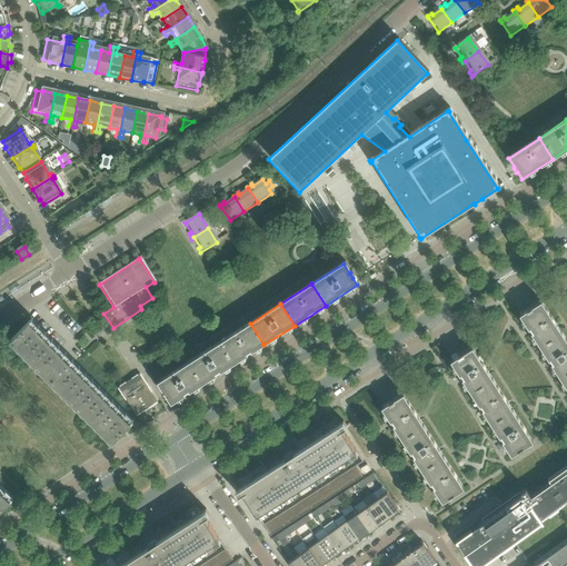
[(559,336),(557,331),(539,304),(518,317),(538,349),(559,336)]
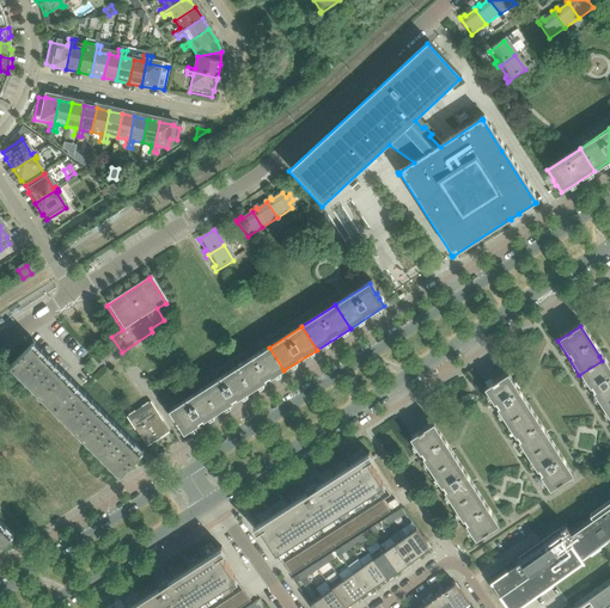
[(32,344),(30,348),(10,368),(119,477),(142,453),(32,344)]
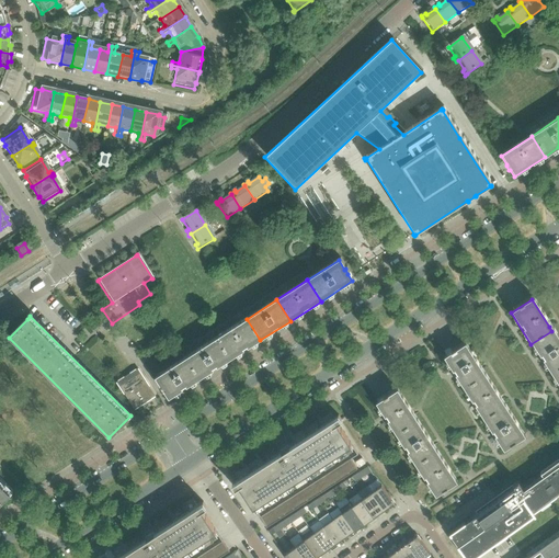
[(260,340),(247,319),(216,339),(229,360),(260,340)]
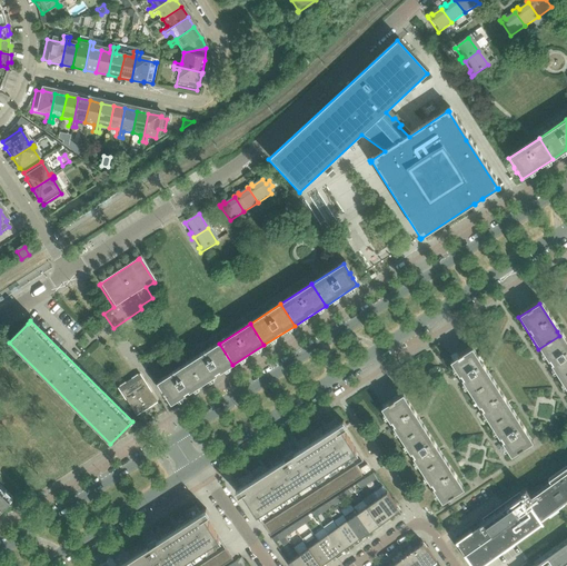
[(566,374),(566,346),(559,336),(538,349),(558,380),(566,374)]
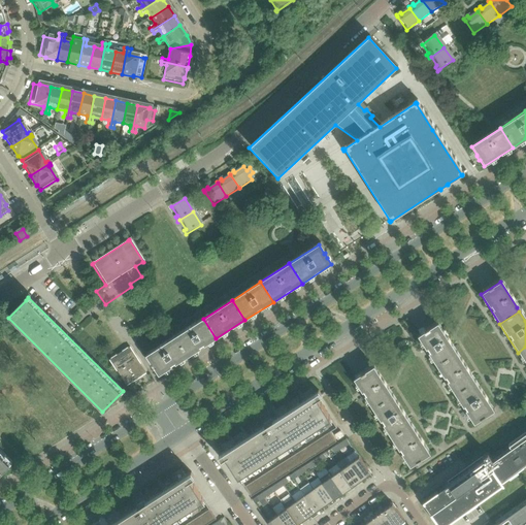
[(216,338),(203,319),(174,337),(187,357),(216,338)]
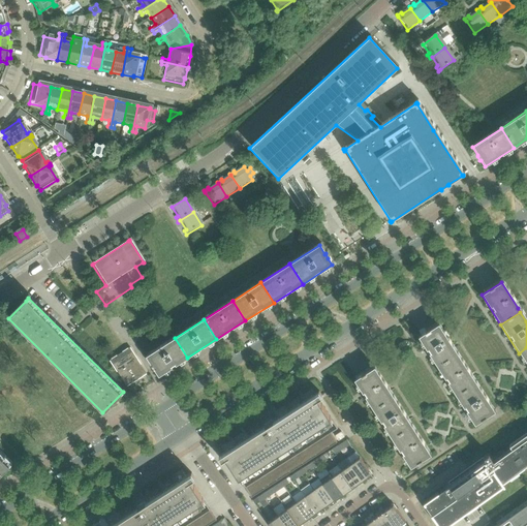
[(456,354),(454,350),(437,326),(417,338),(436,367),(456,354)]
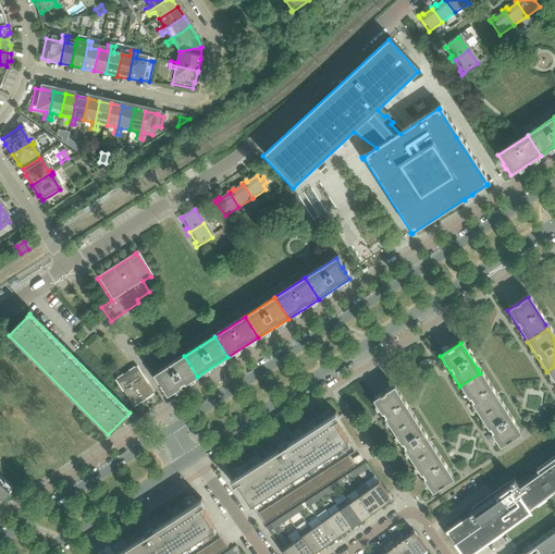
[(197,377),(184,356),(152,376),(159,385),(158,385),(161,390),(165,397),(197,377)]
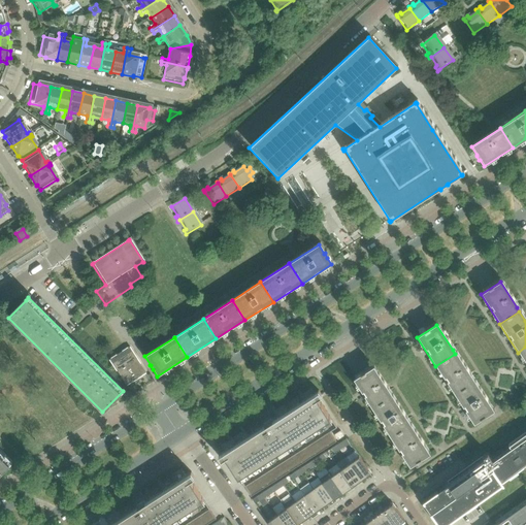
[(144,375),(132,357),(130,353),(110,366),(125,388),(131,384),(129,381),(131,380),(131,381),(132,381),(135,379),(134,378),(136,376),(138,380),(144,375)]
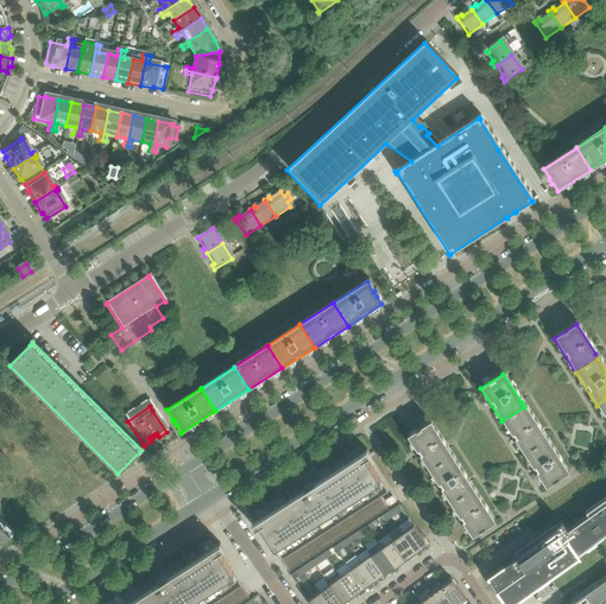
[(545,440),(543,436),(524,407),(502,421),(523,455),(545,440)]
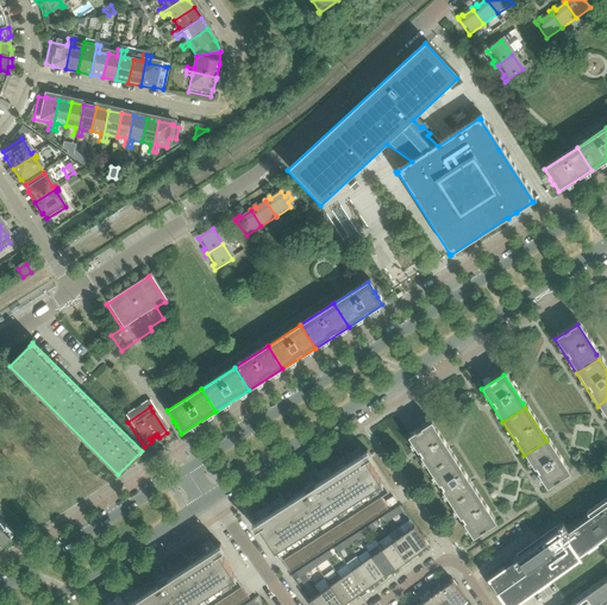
[(451,458),(449,453),(430,423),(407,439),(429,472),(451,458)]
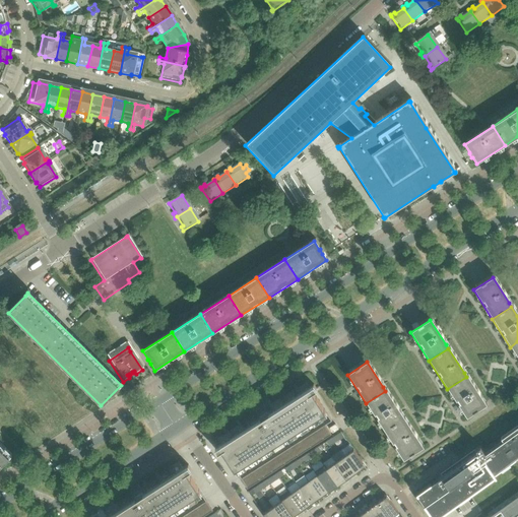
[(484,405),(475,391),(466,377),(447,389),(465,418),(471,414),(472,414),(476,411),(484,405)]
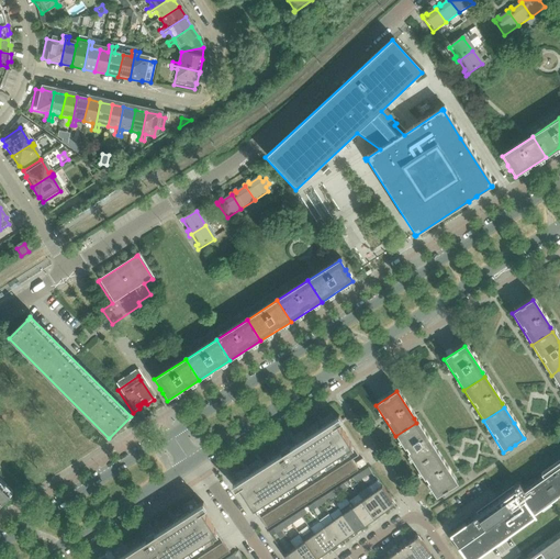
[(252,511),(350,447),(349,447),(336,426),(340,423),(337,418),(333,421),(331,422),(318,431),(305,439),(304,439),(292,447),(291,448),(277,457),(276,458),(264,466),(262,466),(249,474),(249,476),(236,483),(234,484),(231,487),(234,491),(237,489),(252,511)]
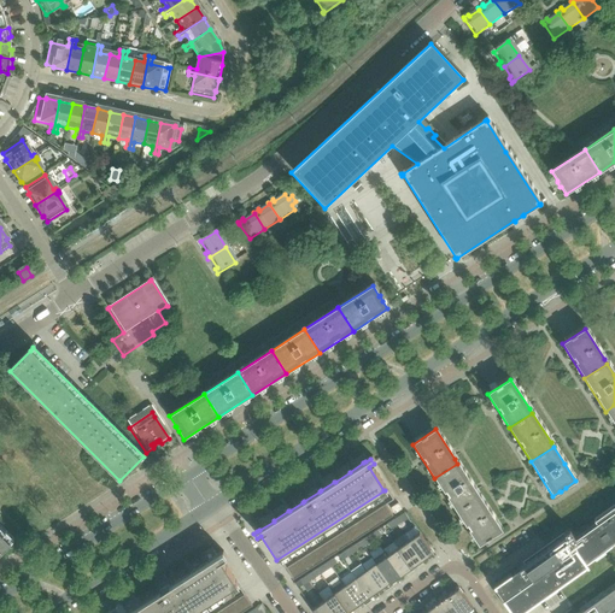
[(479,497),(476,493),(457,464),(434,478),(456,512),(479,497)]
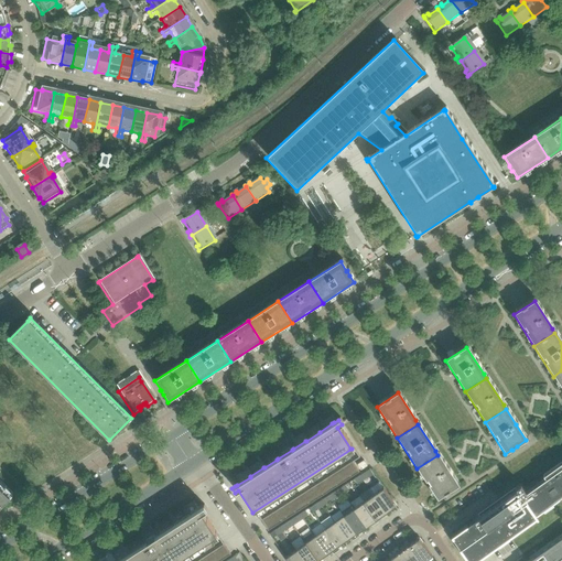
[(457,486),(447,471),(438,455),(417,468),(436,499),(443,495),(444,496),(449,493),(457,486)]
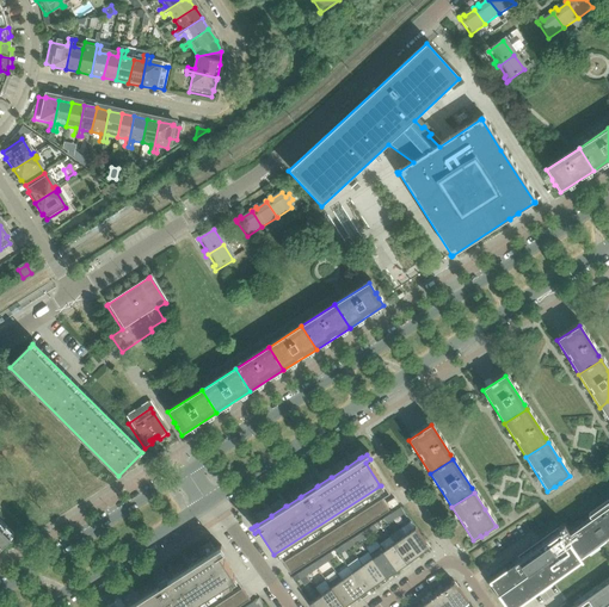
[(395,507),(392,501),(385,506),(388,512),(395,507)]
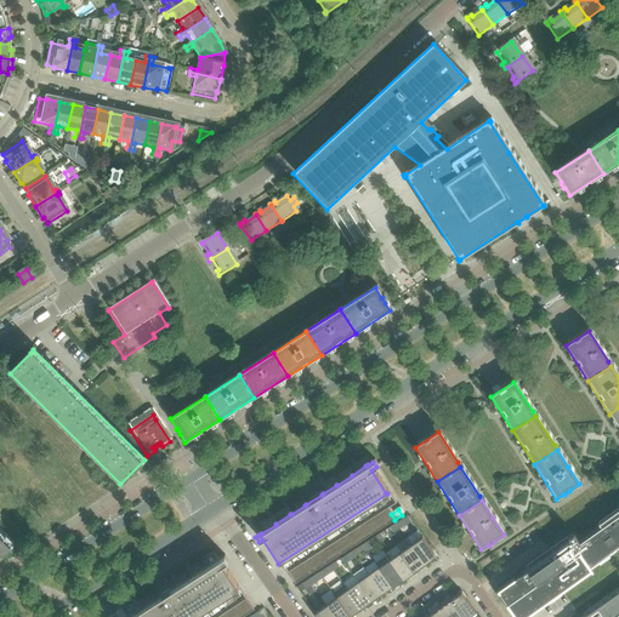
[(512,581),(495,593),(497,595),(498,595),(505,606),(511,616),(526,616),(589,572),(590,573),(591,572),(589,570),(588,569),(615,549),(617,550),(618,553),(618,592),(618,593),(588,616),(585,616),(618,616),(618,513),(617,512),(597,526),(596,526),(600,530),(578,546),(572,536),(569,537),(567,538),(569,542),(524,572),(526,573),(522,576),(514,581),(512,581)]
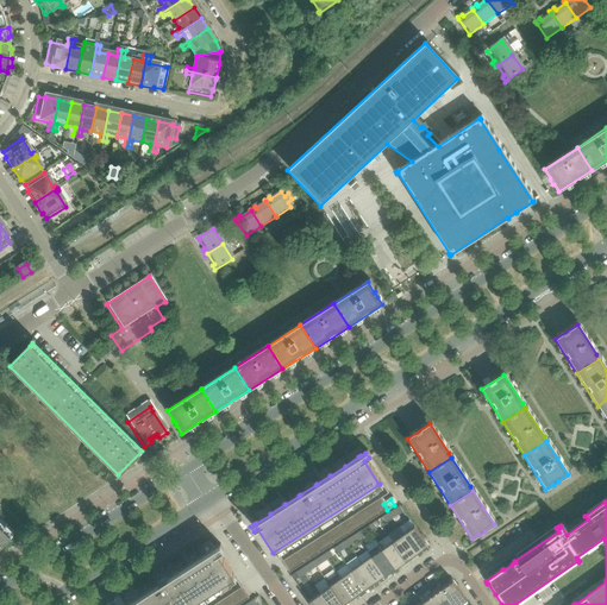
[(0,546),(12,534),(0,522),(0,546)]
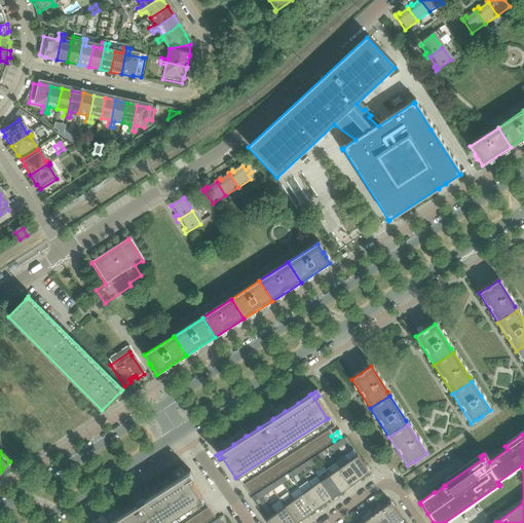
[(368,474),(356,457),(346,463),(358,481),(368,474)]
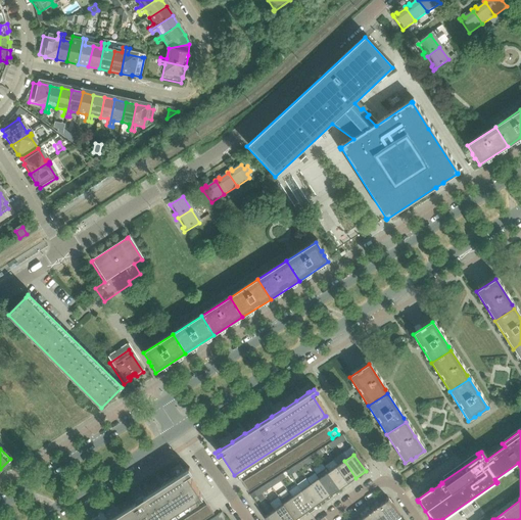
[(356,478),(344,461),(335,468),(347,484),(356,478)]
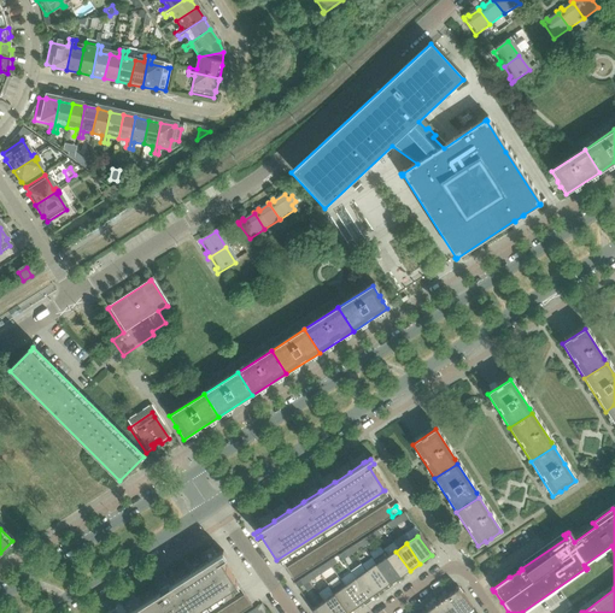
[(410,571),(396,552),(385,559),(399,578),(410,571)]
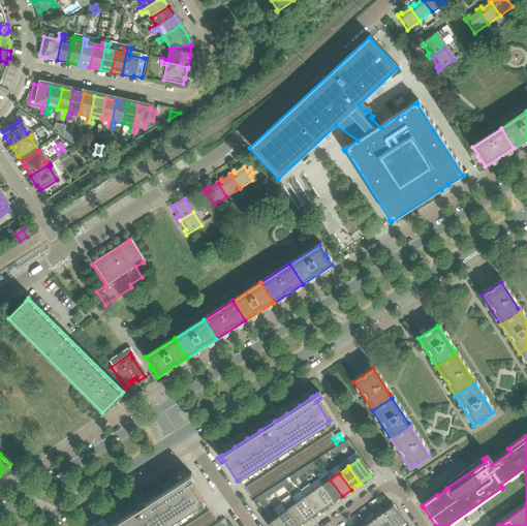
[(166,525),(202,503),(202,502),(189,483),(192,480),(190,475),(186,477),(184,480),(173,487),(172,487),(159,495),(148,502),(147,503),(132,513),(121,520),(120,521),(113,525),(166,525)]
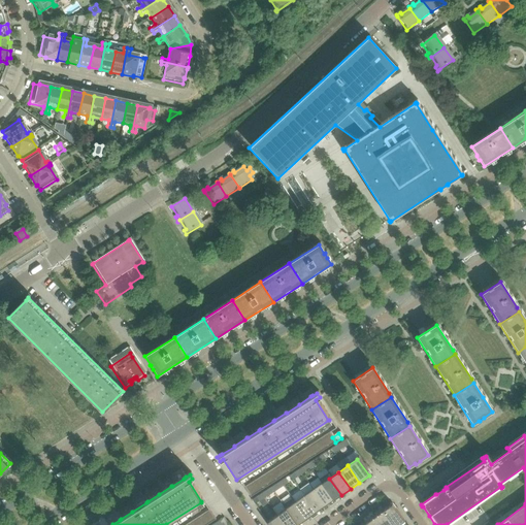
[(341,495),(329,479),(320,485),(332,502),(341,495)]
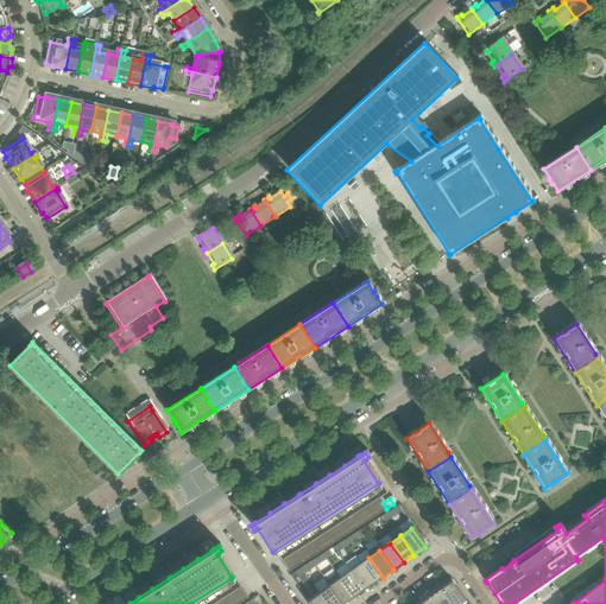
[(383,578),(368,558),(359,565),(372,585),(383,578)]
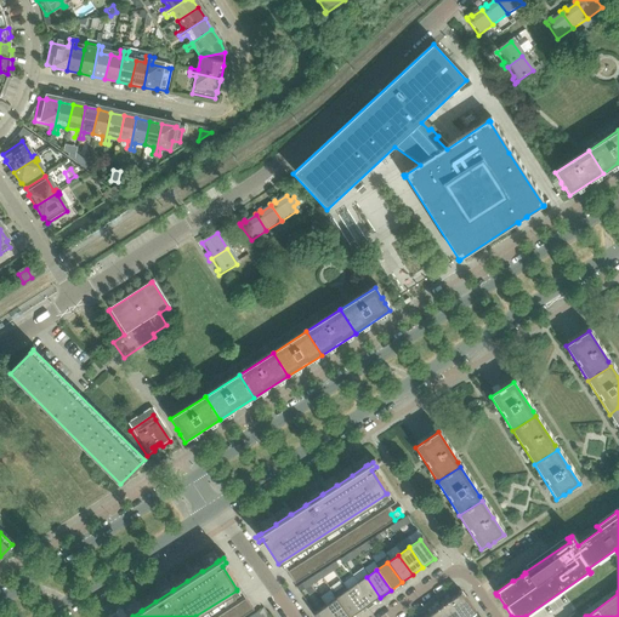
[(380,598),(367,577),(356,586),(369,605),(380,598)]
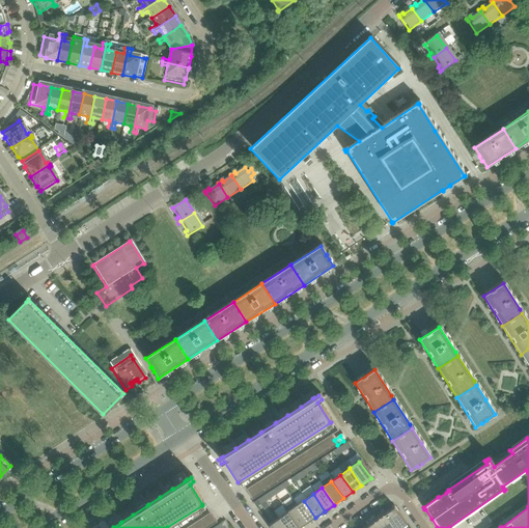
[(315,518),(304,501),(295,507),(307,524),(315,518)]
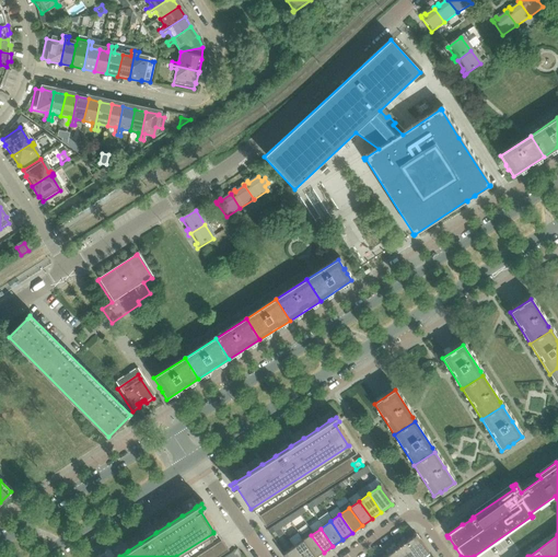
[(324,553),(311,535),(301,542),(312,556),(320,556),(324,553)]
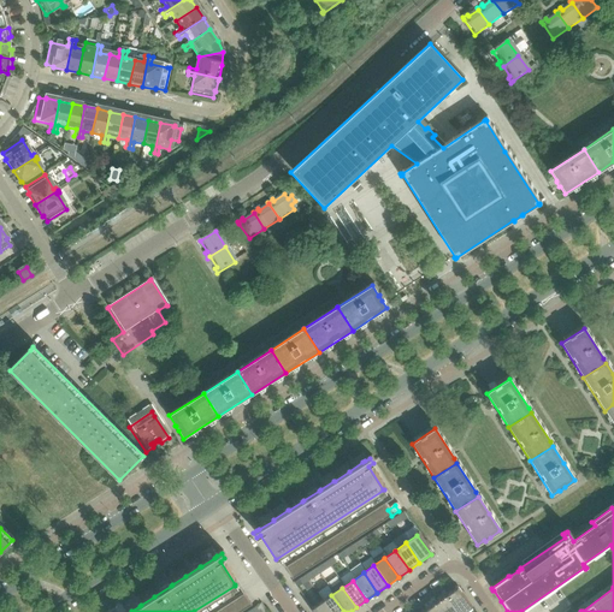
[(467,611),(470,610),(456,589),(444,598),(455,611),(467,611)]
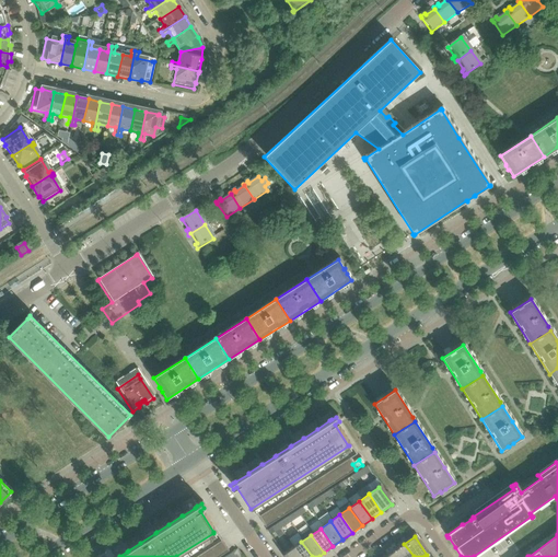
[(312,556),(301,542),(291,549),(297,556),(312,556)]
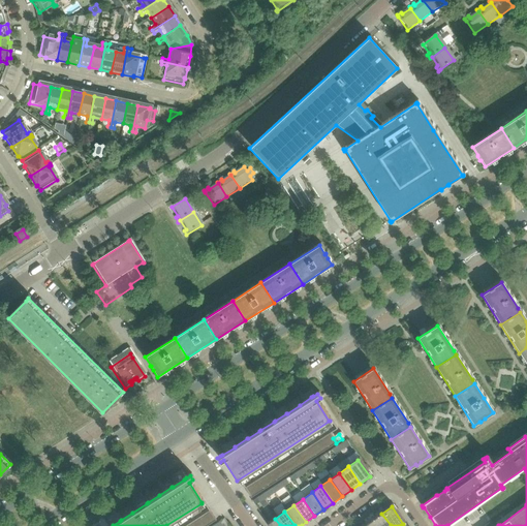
[(391,525),(381,514),(373,520),(376,525),(391,525)]
